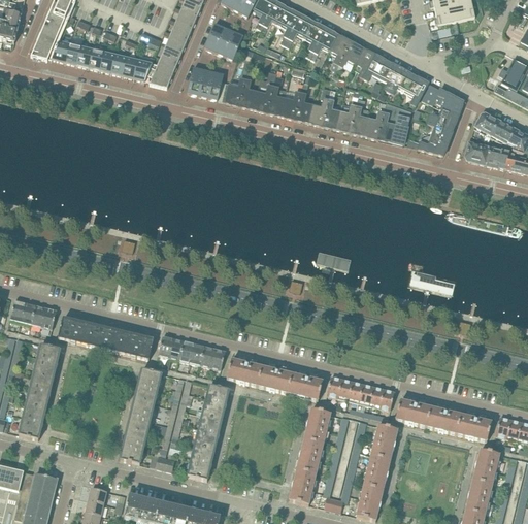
[(53,0),(31,55),(47,59),(47,57),(52,47),(55,50),(55,48),(57,50),(58,47),(56,46),(59,39),(56,38),(71,0),(53,0)]
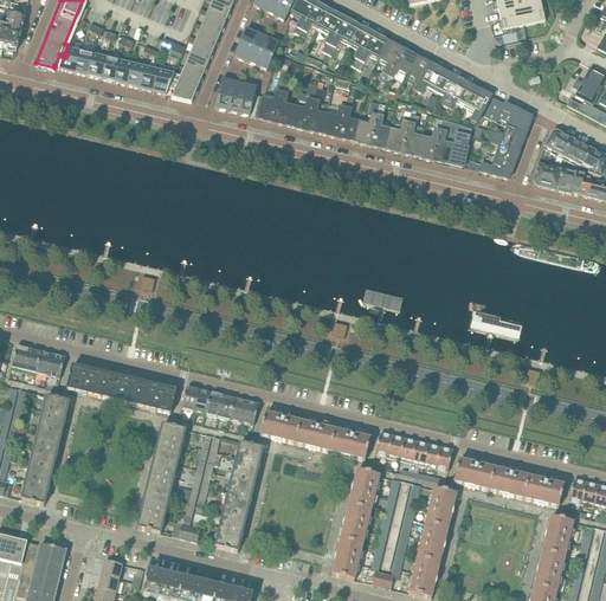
[(207,8),(207,10),(226,18),(232,4),(224,0),(211,0),(207,8)]
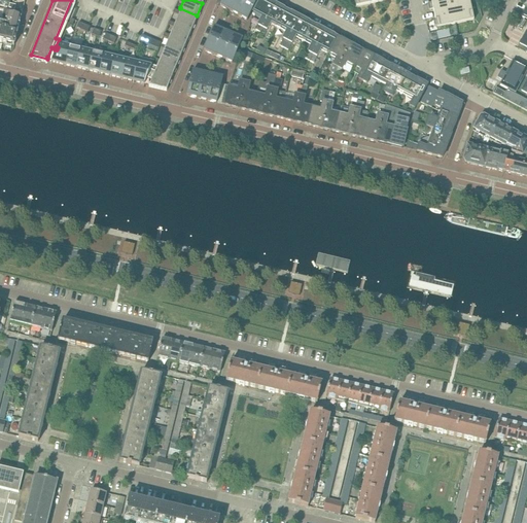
[(238,11),(244,0),(232,0),(229,6),(238,11)]
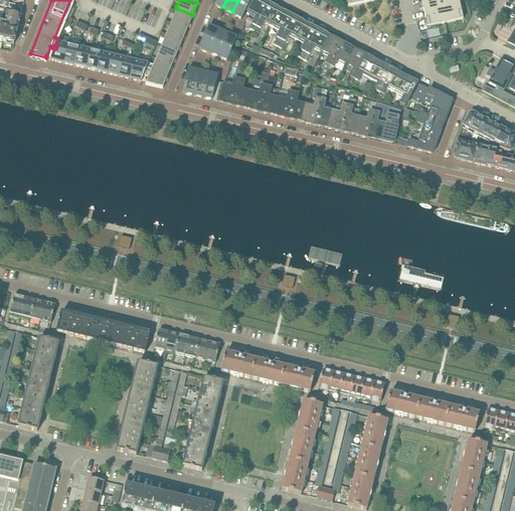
[(241,16),(247,4),(238,0),(232,11),(241,16)]
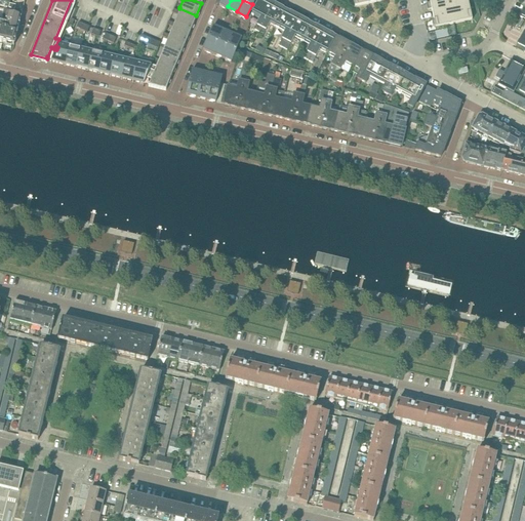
[(256,0),(252,10),(260,14),(255,25),(259,27),(274,0),(256,0)]
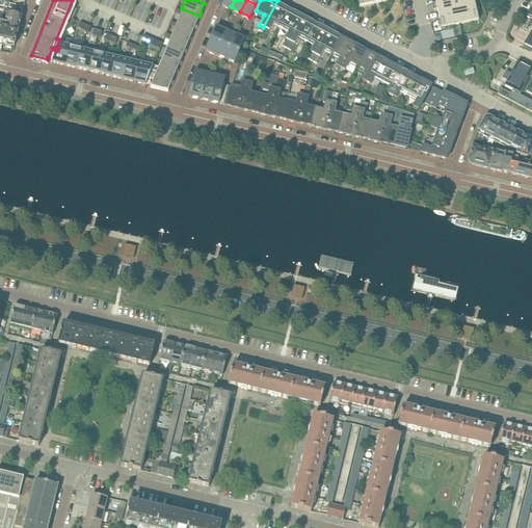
[(281,24),(290,7),(277,0),(263,27),(267,29),(272,20),(281,24)]
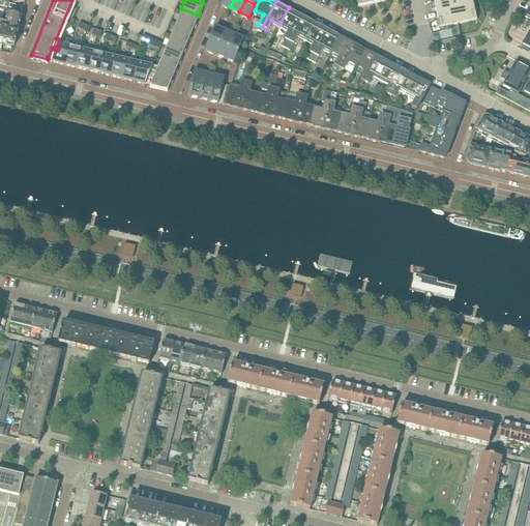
[(432,0),(433,6),(436,5),(440,24),(476,16),(472,0),(432,0)]
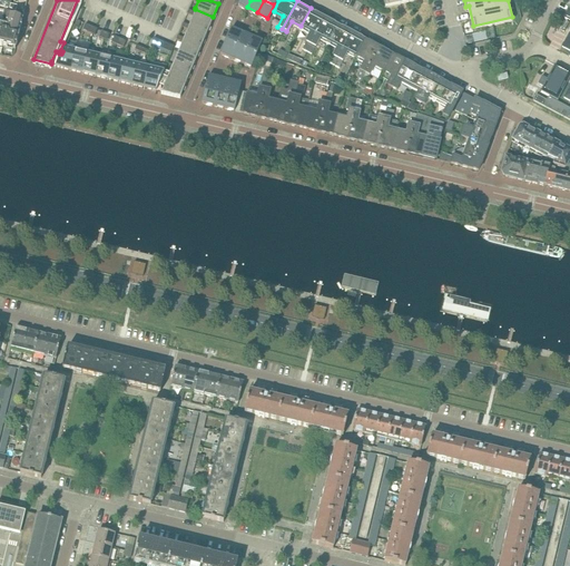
[(1,19),(0,22),(0,26),(19,30),(23,10),(5,6),(2,11),(7,12),(6,17),(2,16),(1,19)]
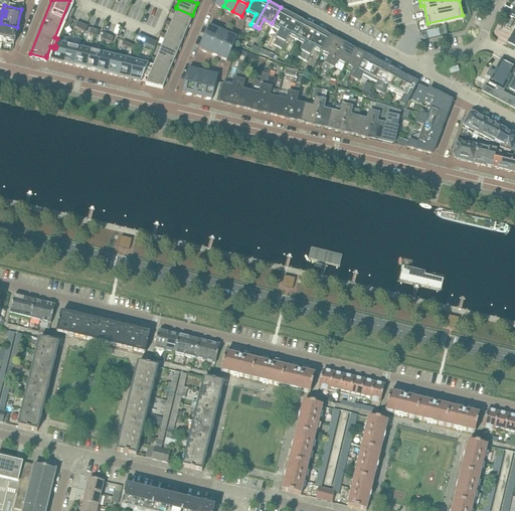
[(187,26),(192,15),(176,8),(176,7),(170,5),(169,9),(175,11),(171,19),(171,20),(187,26)]
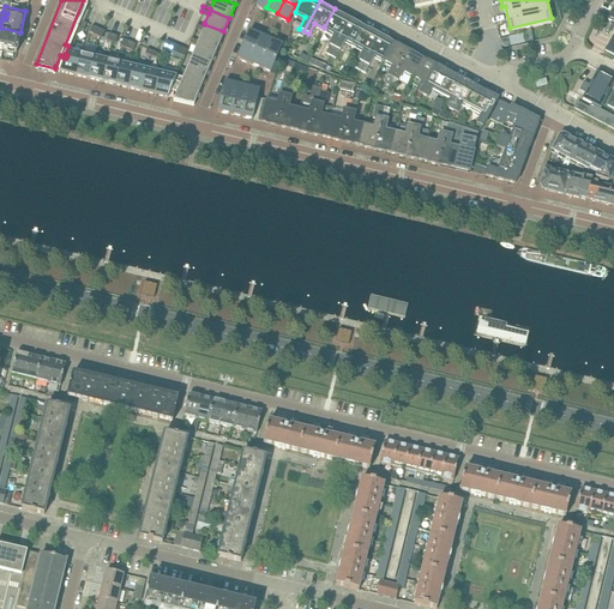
[(335,8),(324,28),(335,32),(329,44),(326,49),(331,52),(333,47),(336,42),(349,16),(348,16),(343,12),(341,11),(335,8)]
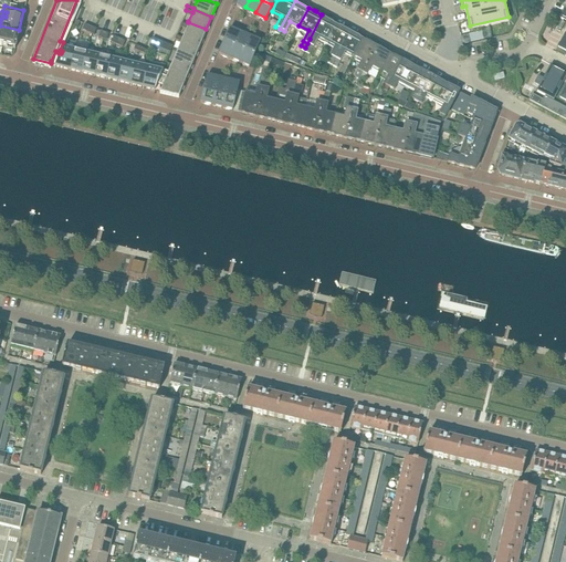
[(307,43),(305,48),(310,50),(317,35),(320,37),(326,40),(336,22),(331,19),(328,18),(327,18),(325,17),(323,16),(322,14),(310,39),(307,43)]
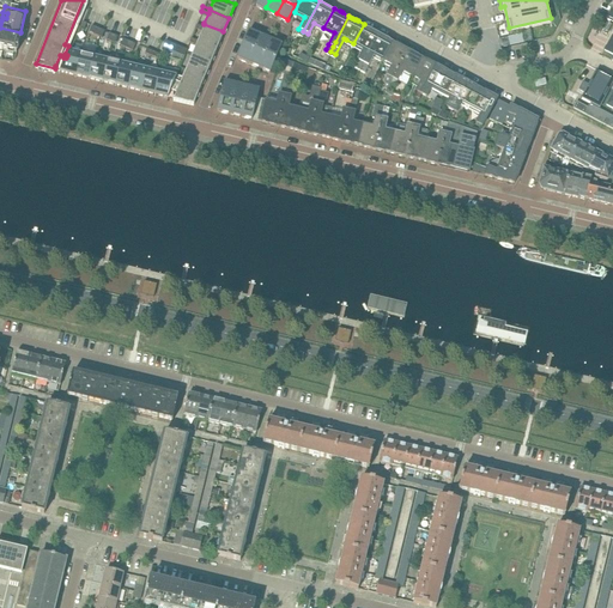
[(198,37),(217,46),(223,31),(204,24),(204,23),(198,20),(195,24),(202,28),(198,37)]
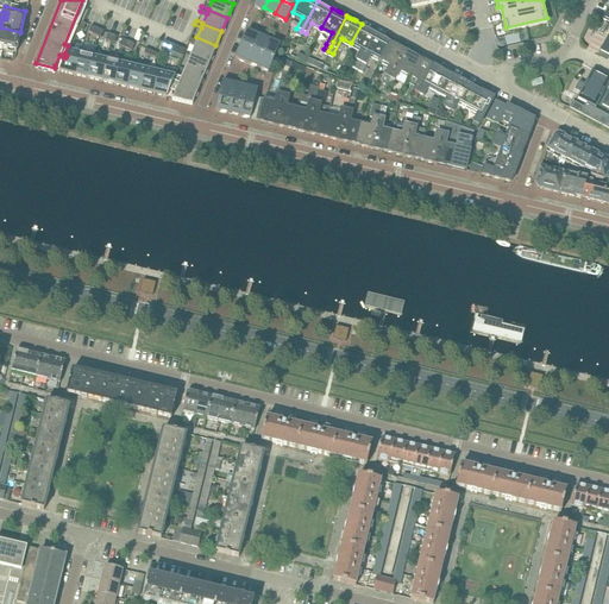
[(362,24),(351,43),(360,48),(353,63),(358,65),(376,31),(362,24)]
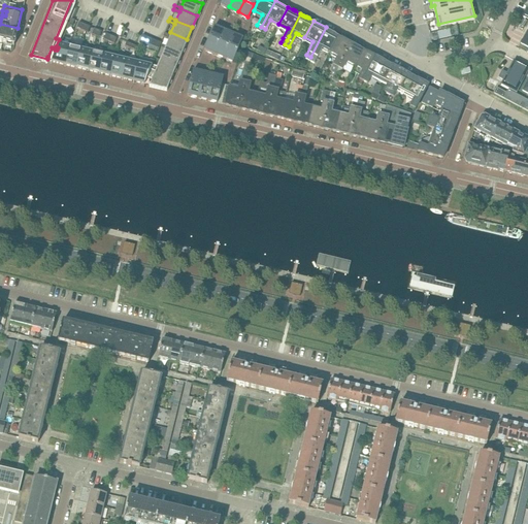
[(215,22),(209,34),(219,38),(224,26),(215,22)]
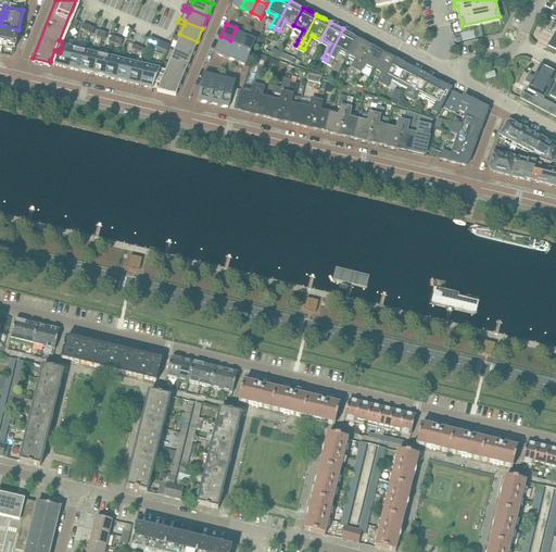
[(0,25),(0,40),(7,42),(7,46),(11,47),(12,44),(14,44),(17,34),(19,29),(0,25)]
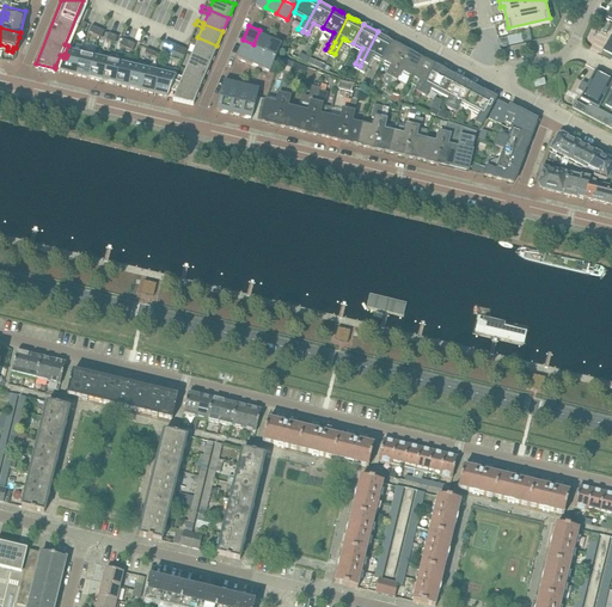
[(259,30),(254,44),(264,49),(270,35),(259,30)]
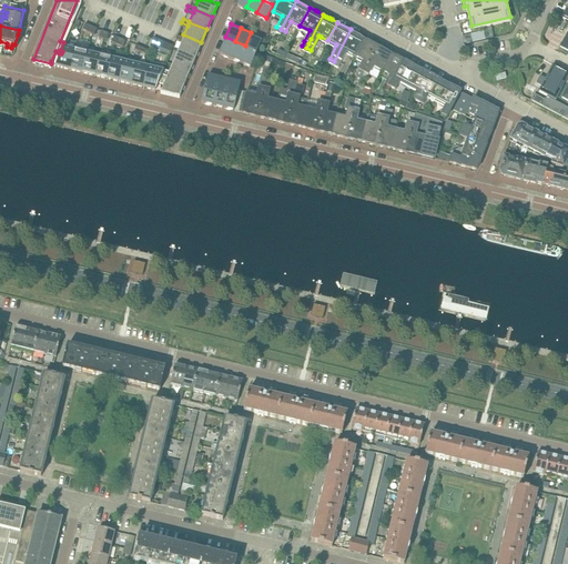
[(351,29),(334,61),(338,63),(345,50),(355,54),(364,37),(351,29)]
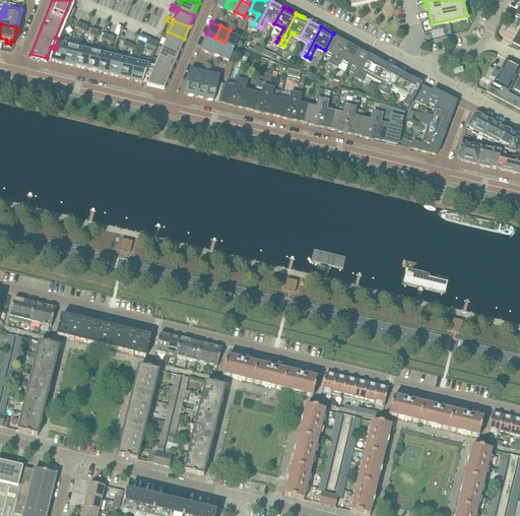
[(430,27),(423,29),(425,36),(425,37),(432,36),(431,31),(430,27)]
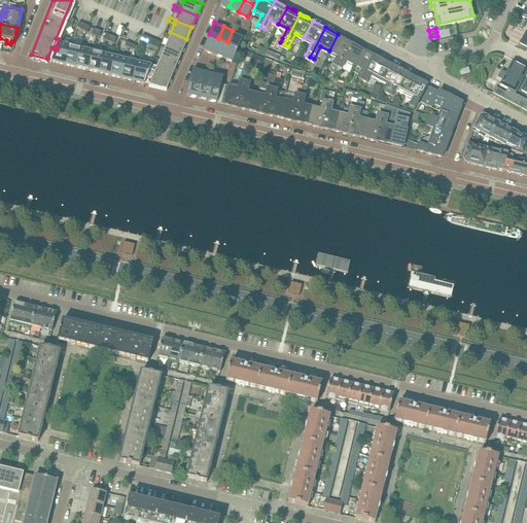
[(170,32),(165,29),(163,33),(169,35),(165,44),(181,51),(186,39),(170,32)]
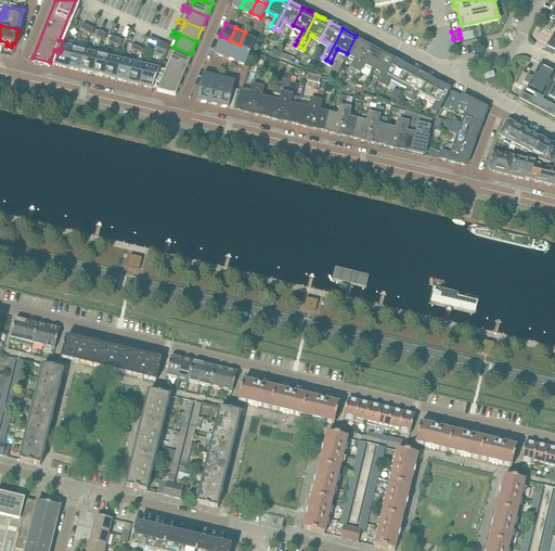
[(245,31),(240,45),(250,49),(256,36),(245,31)]
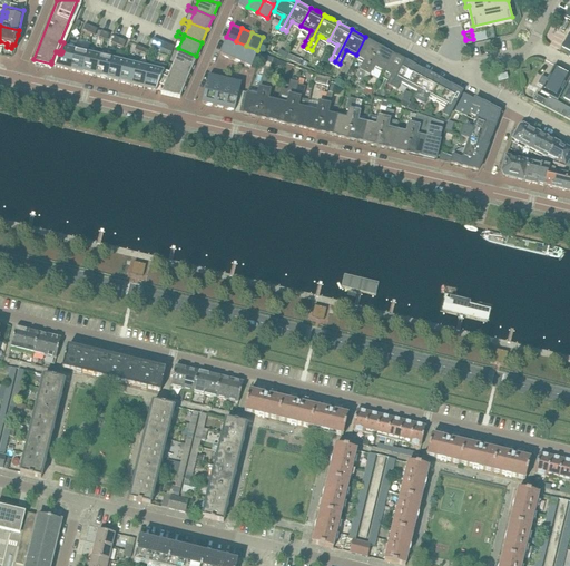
[(226,37),(220,50),(231,55),(236,41),(226,37)]
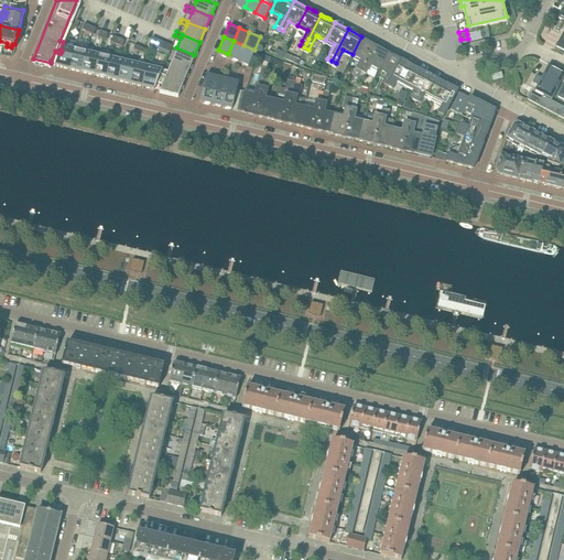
[(359,74),(362,67),(376,43),(361,36),(353,54),(361,60),(355,72),(359,74)]
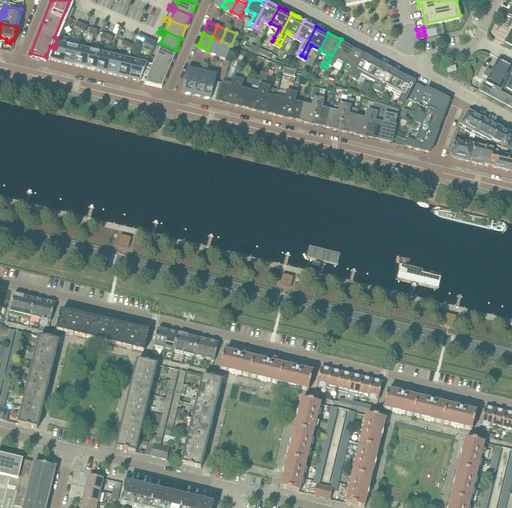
[(53,47),(53,48),(49,56),(63,59),(68,38),(59,36),(58,39),(57,38),(54,45),(56,46),(55,48),(53,47)]
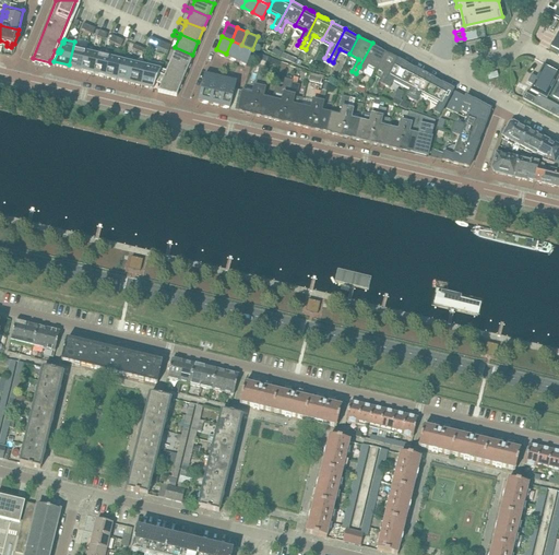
[(232,40),(226,54),(236,58),(241,45),(232,40)]
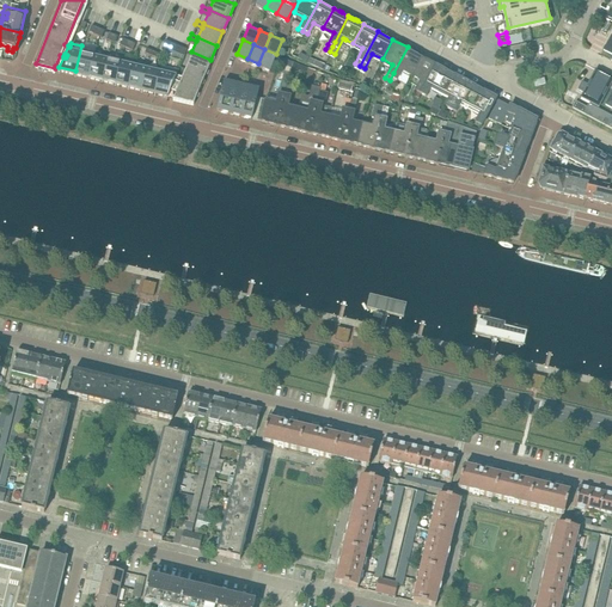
[(81,46),(75,71),(89,74),(95,49),(81,46)]
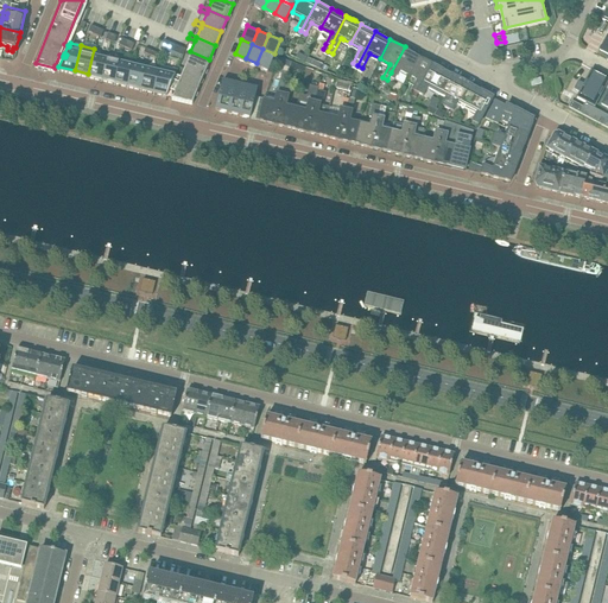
[(405,46),(391,73),(403,80),(406,73),(409,74),(419,55),(405,46)]
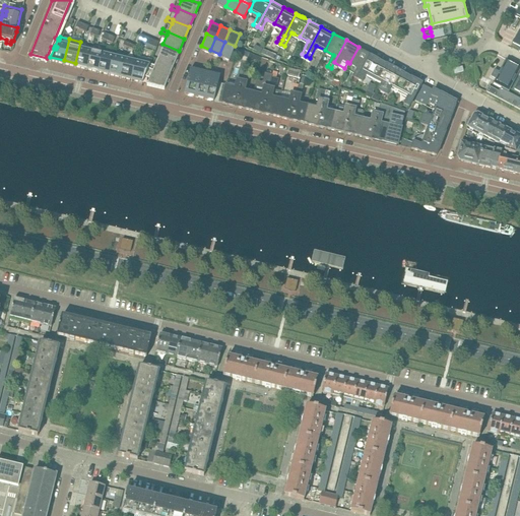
[(75,63),(86,65),(91,45),(80,42),(75,63)]
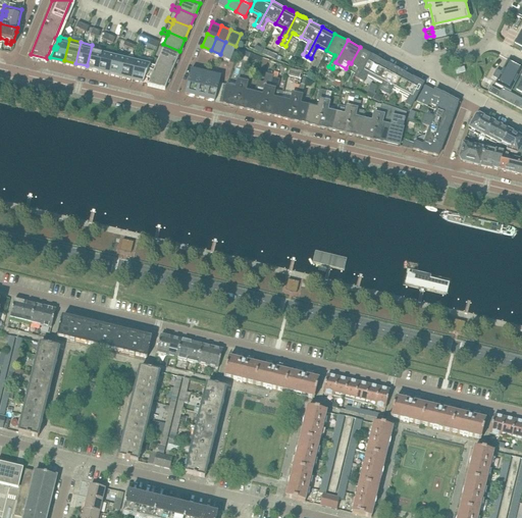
[(225,42),(220,54),(230,58),(236,46),(225,42)]
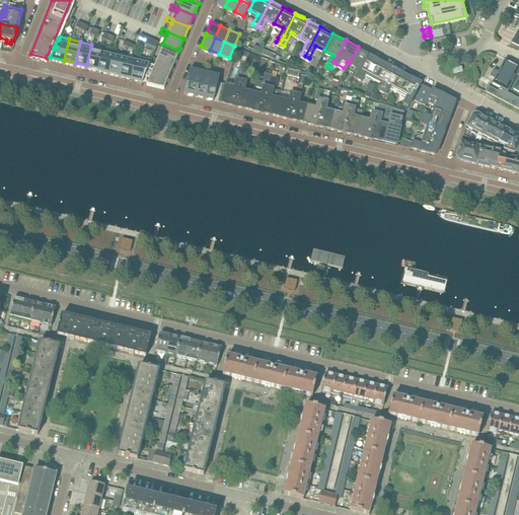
[(254,42),(251,46),(260,50),(262,46),(258,44),(254,42)]
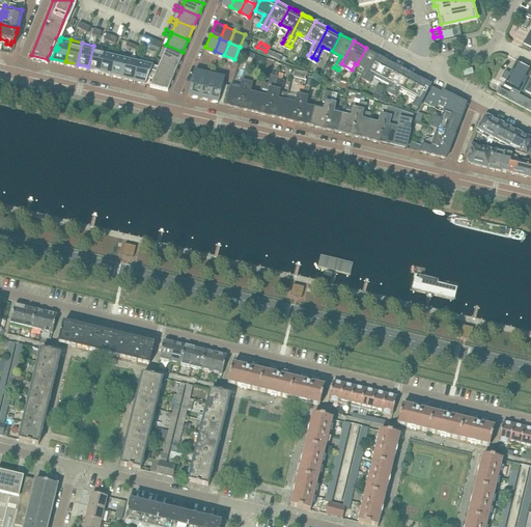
[(166,45),(161,57),(177,63),(183,52),(166,45)]
